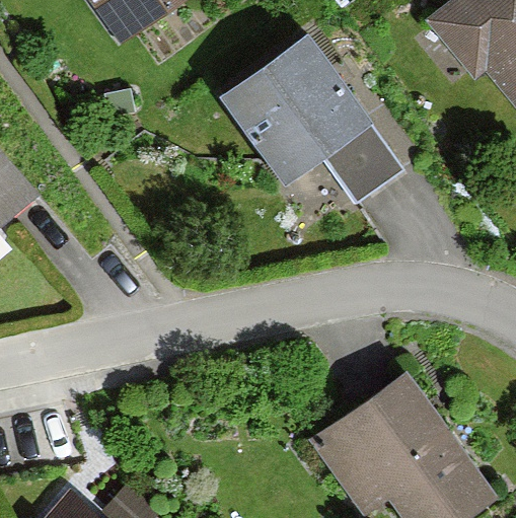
[(94,0),(131,49),(197,0),(94,0)]
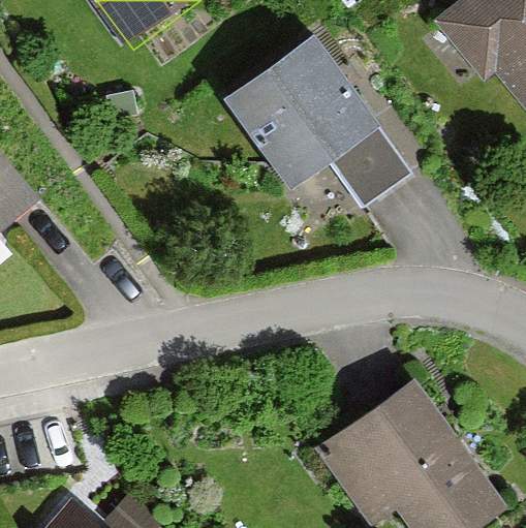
[(525,0),(467,0),(435,27),(487,90),(501,79),(525,107),(525,0)]
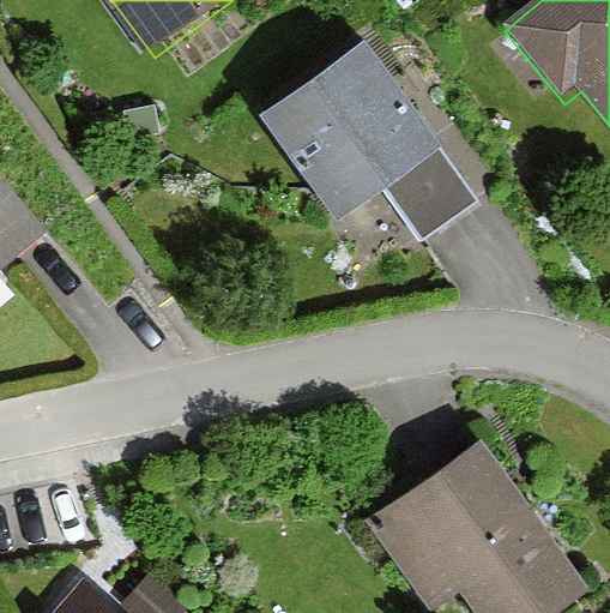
[(439,149),(357,43),(259,120),(342,224),(439,149)]
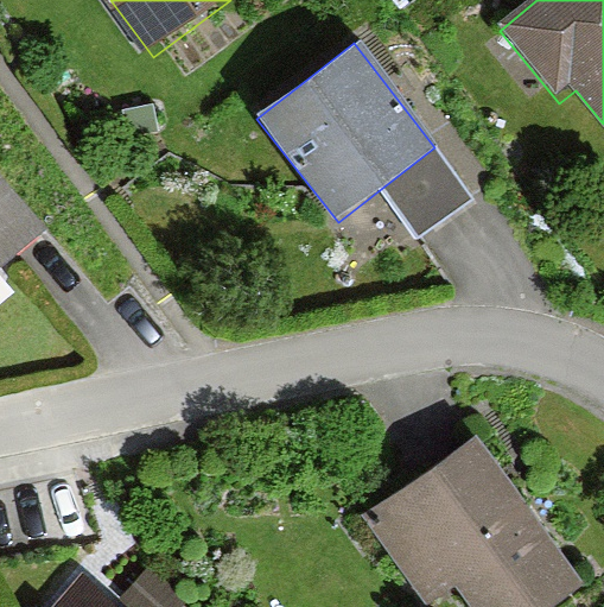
[(0,269),(43,234),(0,181),(0,269)]
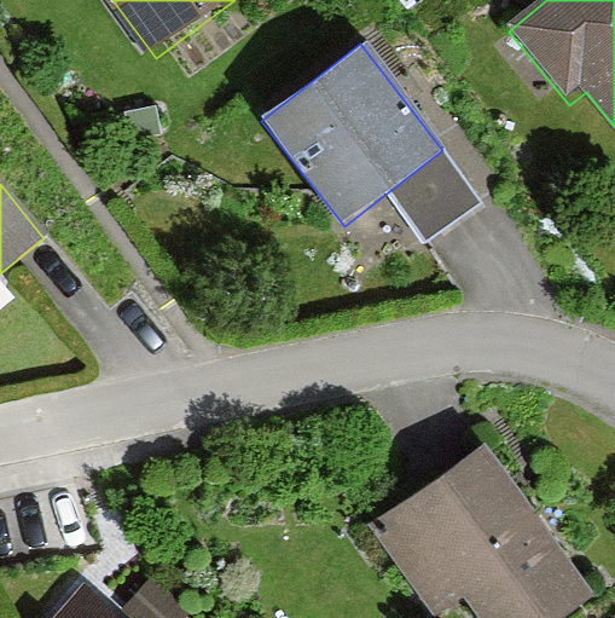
[(575,617),(601,599),(480,444),(366,532),(433,617),(451,617),(469,605),(479,617),(575,617)]
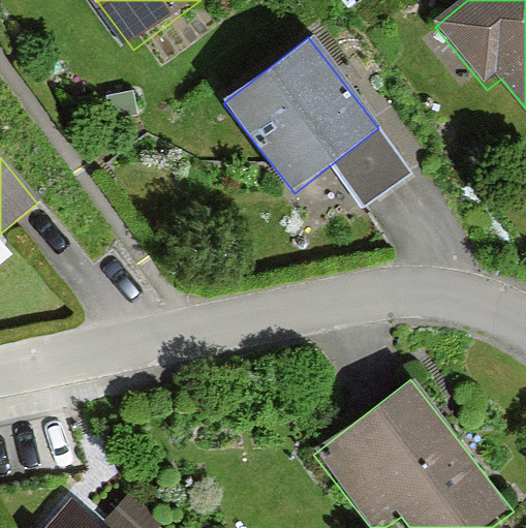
[(96,527),(72,506),(52,527),(160,527),(133,503),(111,527),(96,527)]
